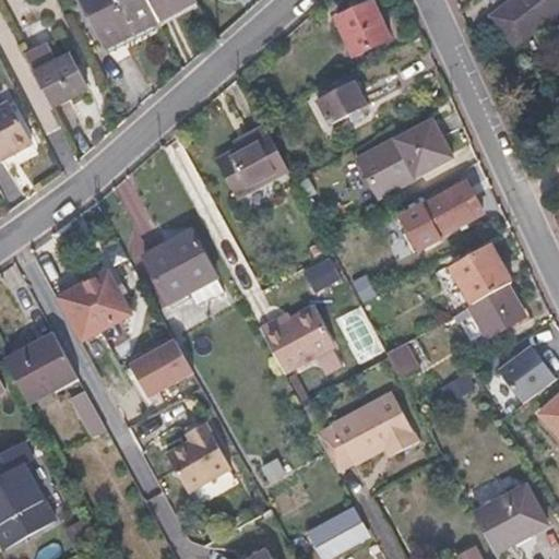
[(79,0),(104,51),(157,25),(144,0),(79,0)]
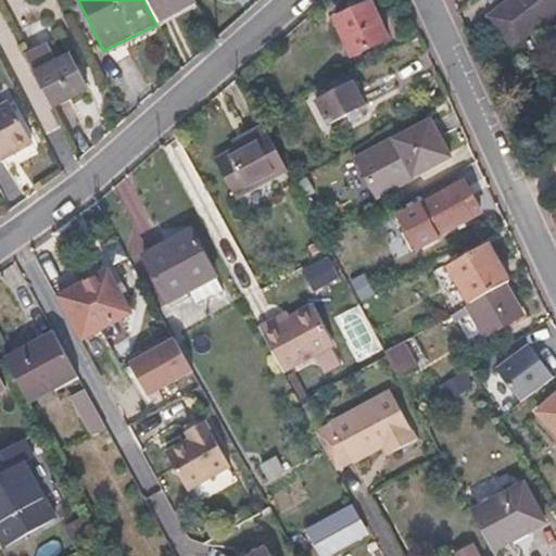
[(143,0),(156,25),(194,7),(191,0),(143,0)]
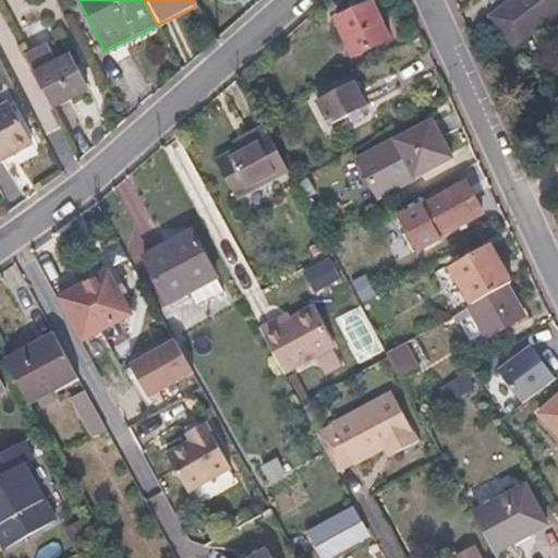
[(557,12),(557,0),(512,0),(492,16),(516,46),(521,41),(557,12)]
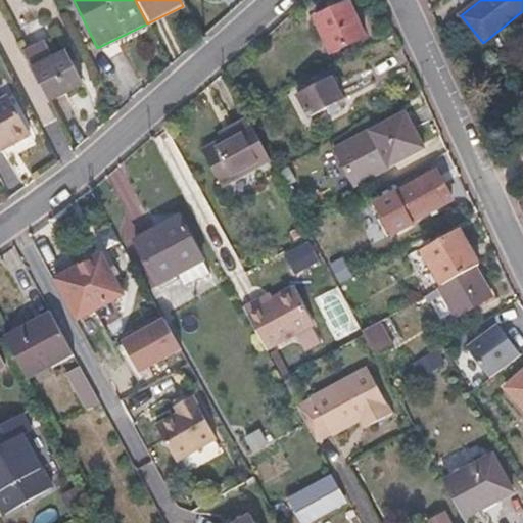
[(317,19),(333,52),(366,36),(350,3),(317,19)]
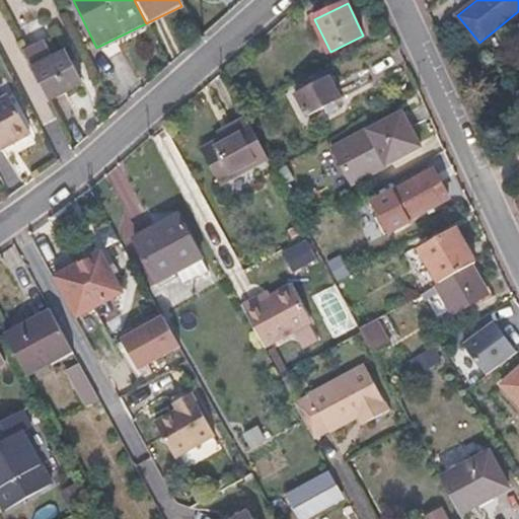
[(22,54),(48,104),(81,87),(64,54),(52,60),(44,43),(22,54)]
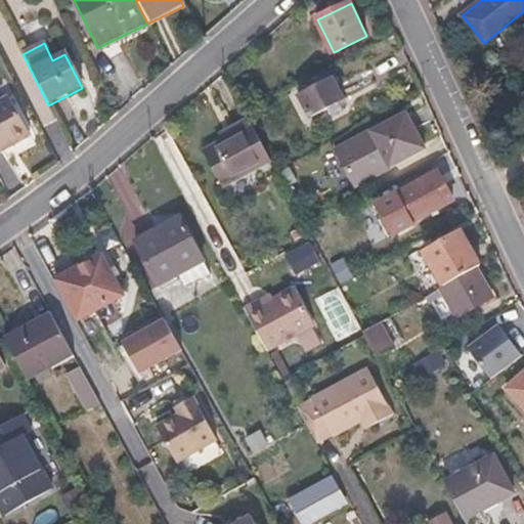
[(326,71),(297,86),(312,116),(342,100),(326,71)]
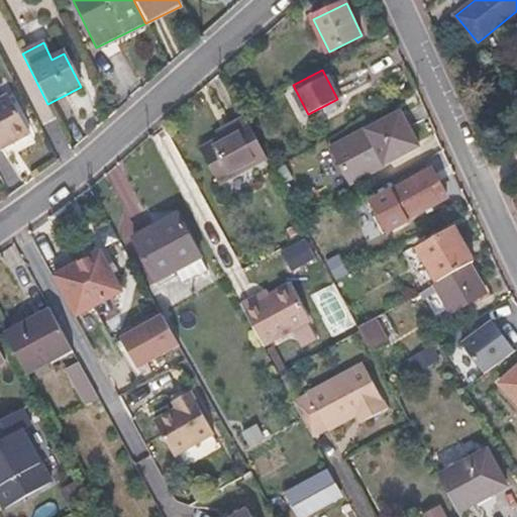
[(0,97),(0,147),(26,134),(6,95),(0,97)]
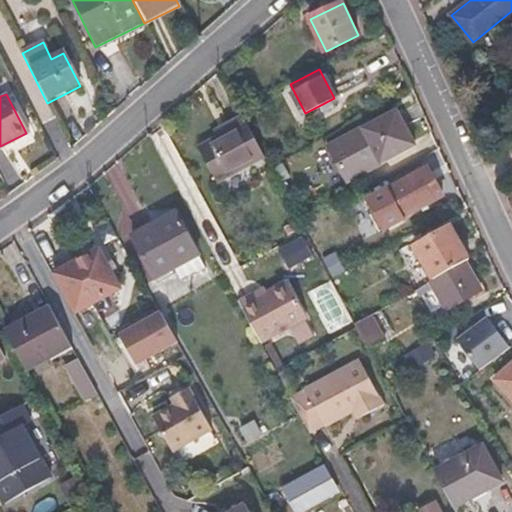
[(328,148),(347,182),(416,144),(398,110),(328,148)]
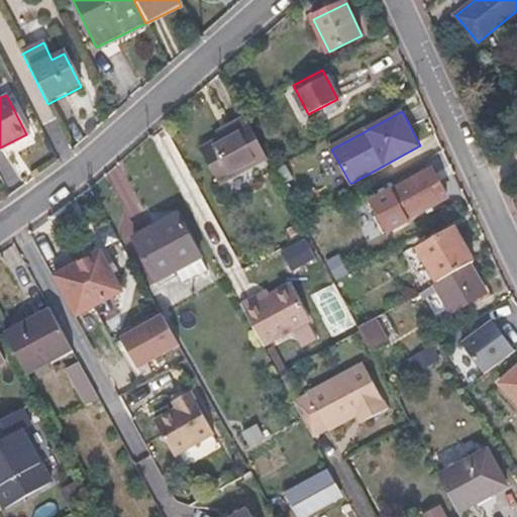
[(223,182),(269,158),(247,119),(233,126),(236,131),(225,137),(205,147),(223,182)]
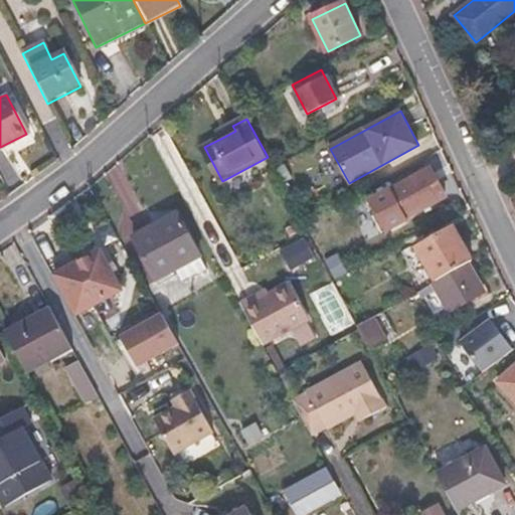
[(221,132),(224,137),(235,131),(232,126),(221,132)]
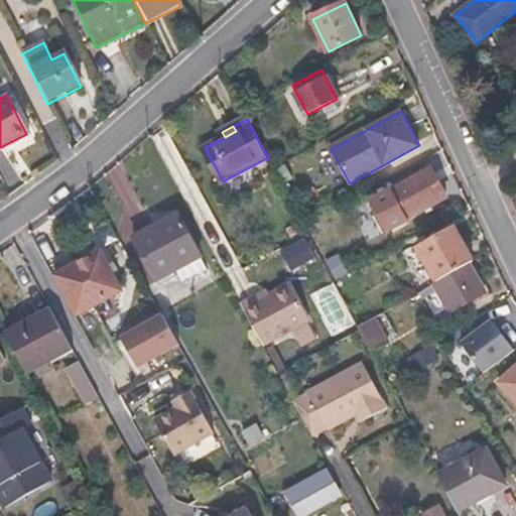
[(371,201),(385,230),(446,199),(431,169),(371,201)]
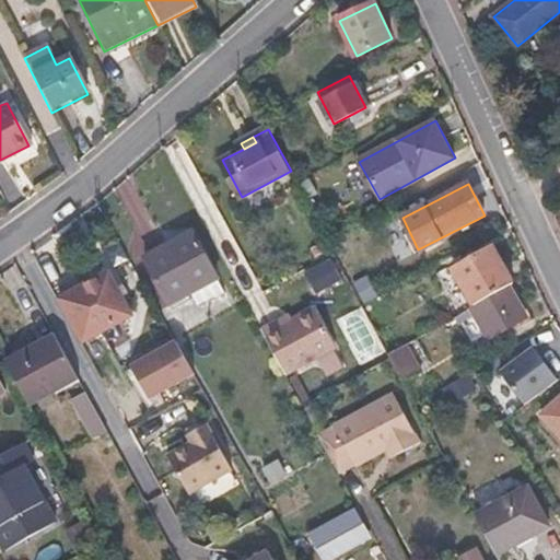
[(194,233),(146,258),(171,305),(219,280),(194,233)]
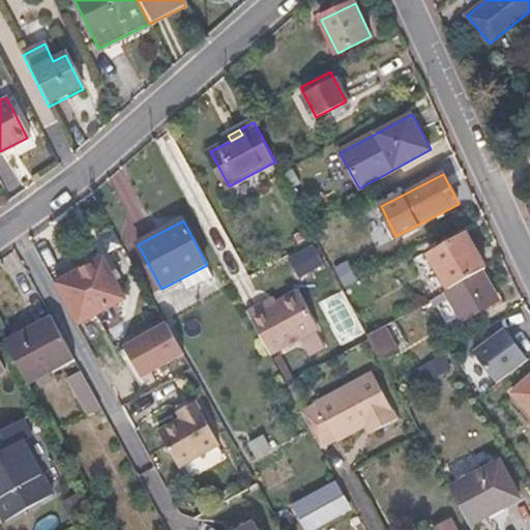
[(428,257),(447,291),(481,271),(486,269),(465,235),(428,257)]
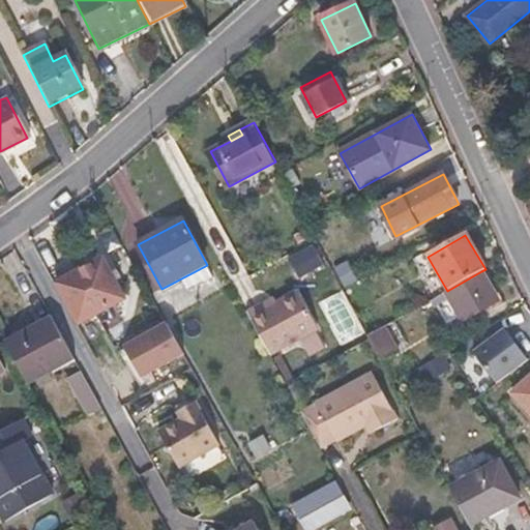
[(323,265),(312,245),(288,258),(298,278),(323,265)]
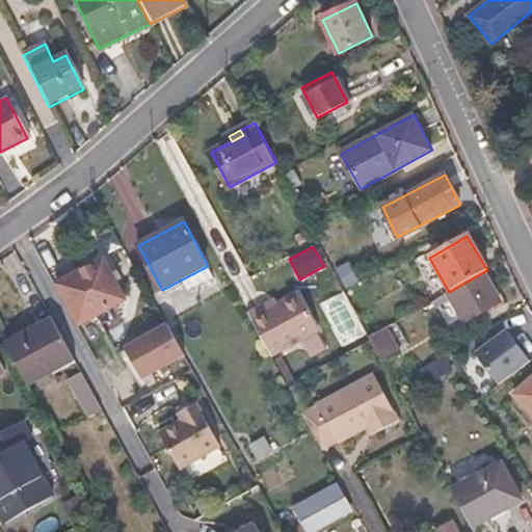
[(104,260),(58,285),(80,326),(126,301),(104,260)]
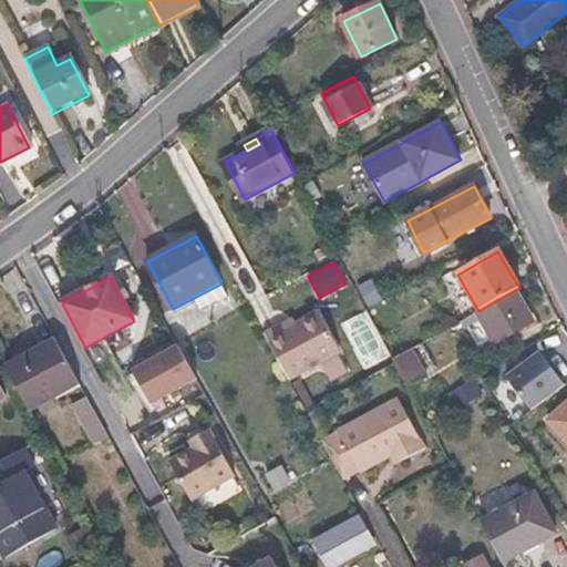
[(478,311),(476,312),(495,344),(534,321),(515,290),(478,311)]
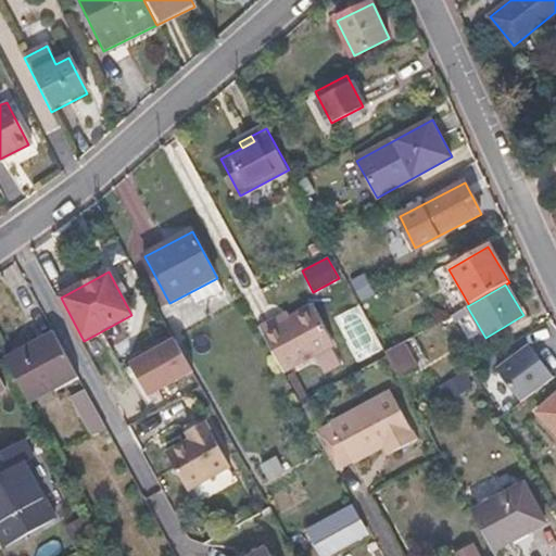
[(358,305),(336,316),(355,357),(378,348),(358,305)]
